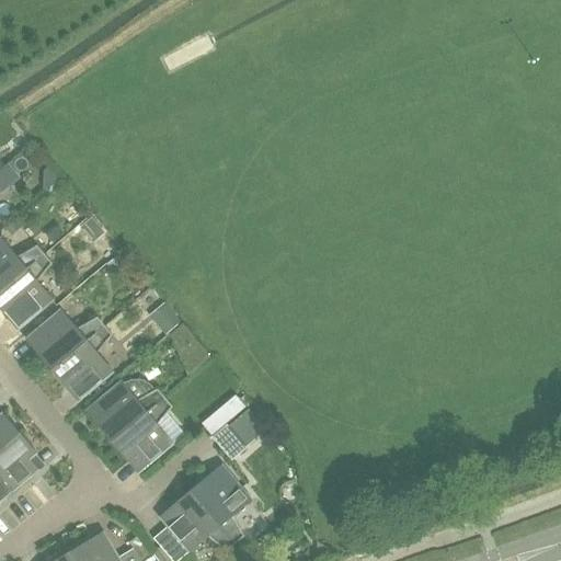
[(9,162),(0,170),(0,192),(1,193),(21,178),(9,162)]
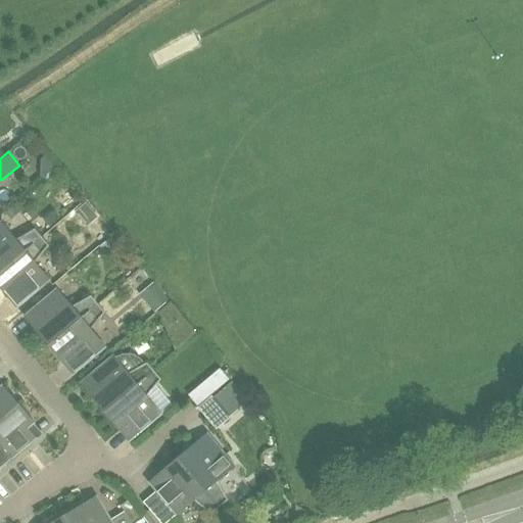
[(87,227),(98,218),(86,203),(75,212),(87,227)]
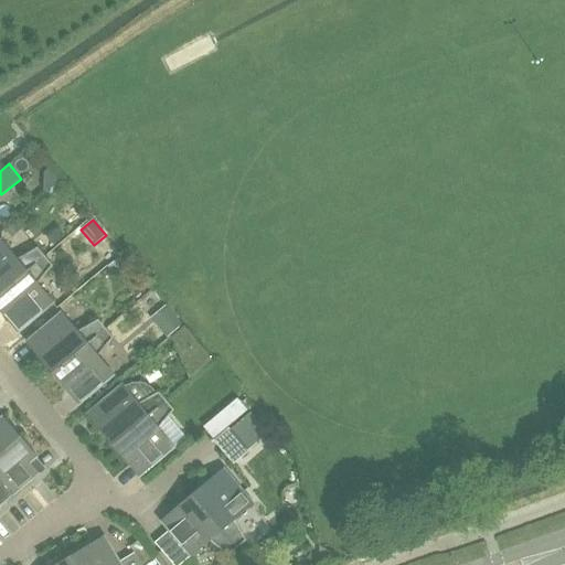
[(0,241),(0,294),(45,256),(38,247),(17,258),(1,240),(0,241)]
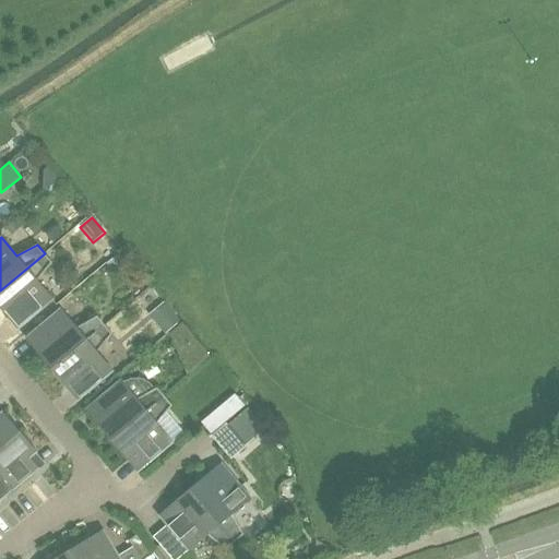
[(37,281),(52,262),(45,253),(0,290),(0,305),(19,328),(52,299),(37,281)]
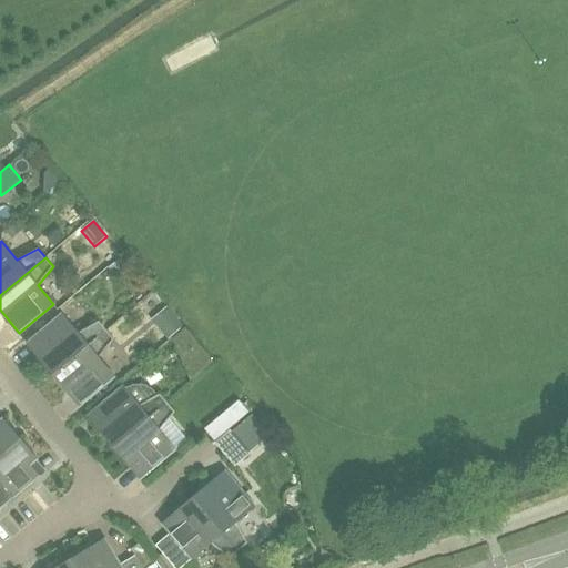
[(28,343),(53,374),(107,330),(99,321),(78,333),(62,314),(28,343)]
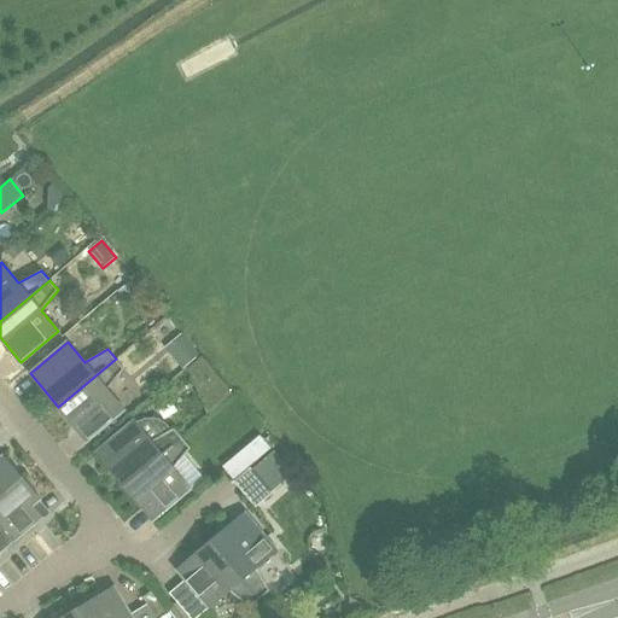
[(191,344),(174,357),(182,368),(199,355),(191,344)]
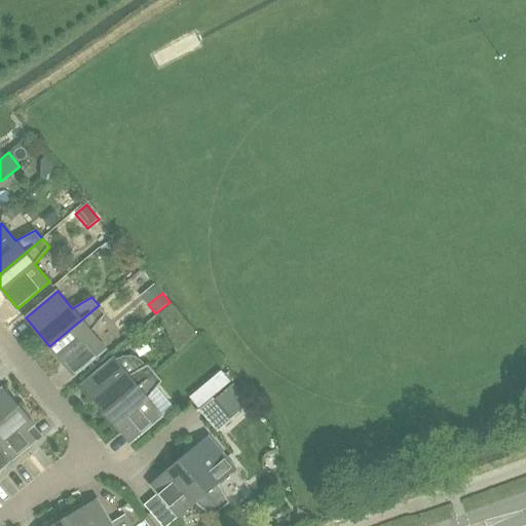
[(159,314),(166,332),(183,317),(172,304),(159,314)]
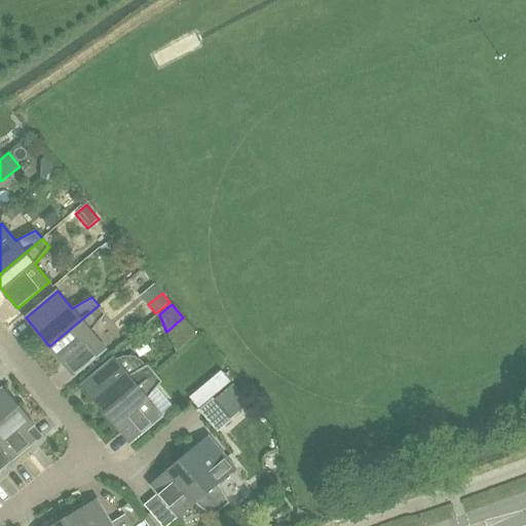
[(91,331),(106,313),(99,305),(49,346),(74,375),(106,348),(91,331)]
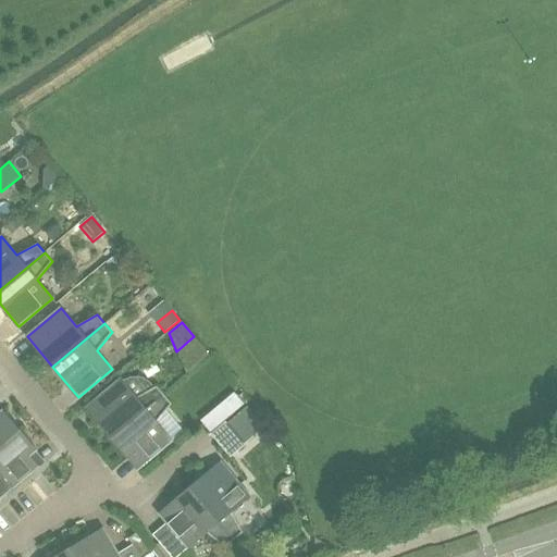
[(125,380),(123,382),(121,379),(86,408),(112,438),(164,395),(156,384),(152,385),(148,381),(143,378),(138,376),(131,378),(125,380)]
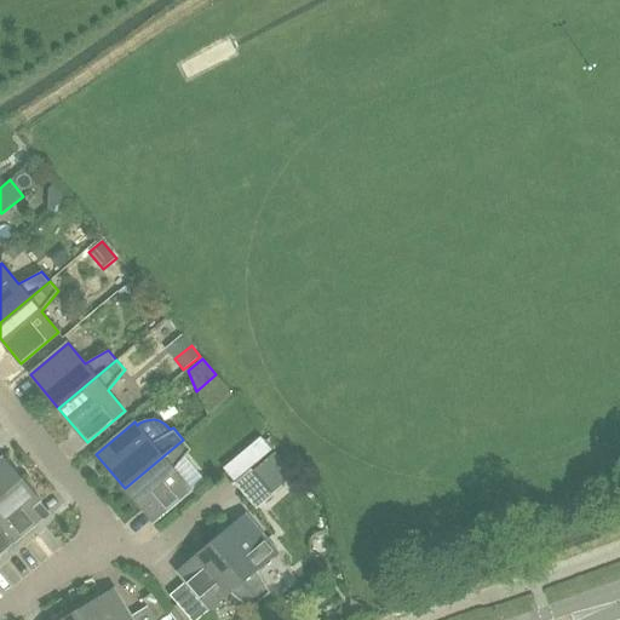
[(260,438),(247,449),(258,463),(271,452),(260,438)]
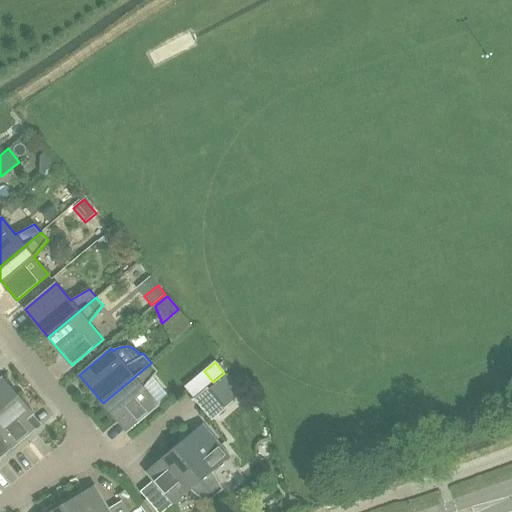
[(158,371),(151,363),(103,403),(127,431),(158,404),(144,388),(158,371)]
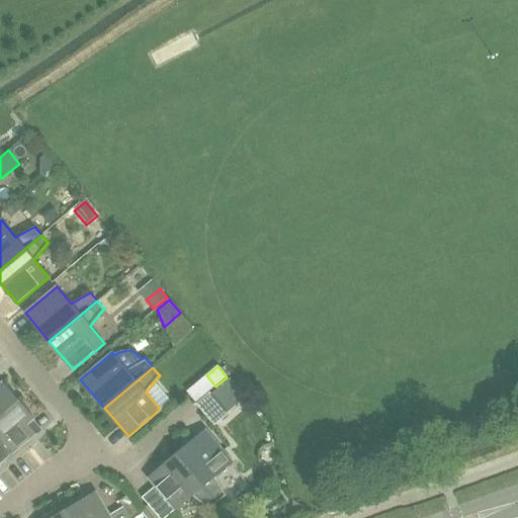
[(0,415),(18,400),(3,381),(0,383),(0,415)]
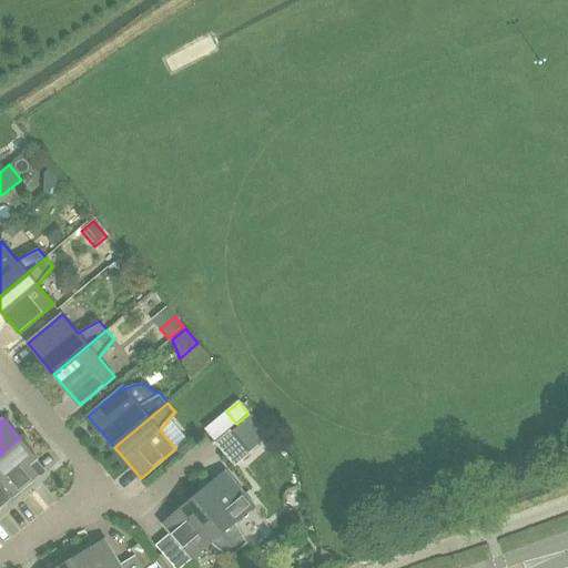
[(231,428),(215,443),(235,466),(251,453),(231,428)]
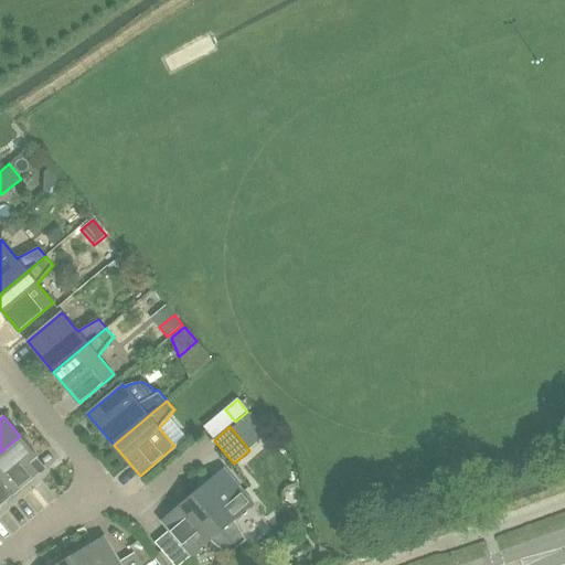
[(0,505),(33,478),(39,472),(30,462),(36,456),(20,436),(0,452),(0,505)]
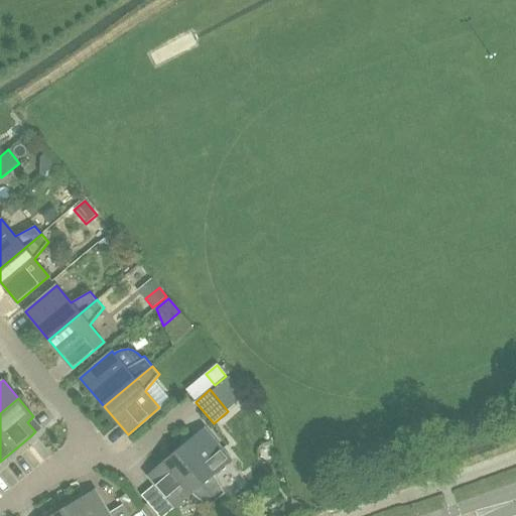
[(205,427),(176,452),(217,500),(225,493),(214,474),(231,460),(205,427)]
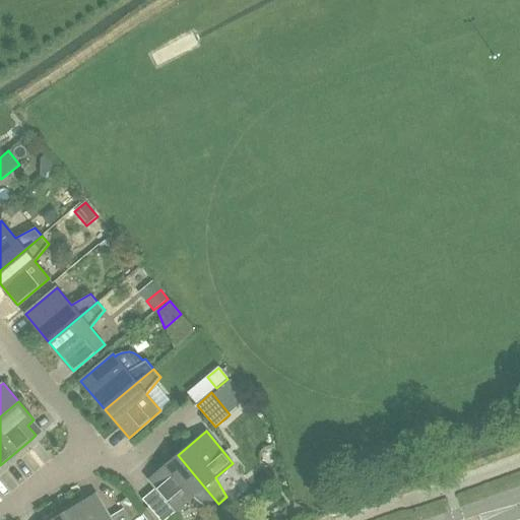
[(210,511),(218,504),(178,455),(149,479),(156,488),(142,499),(159,519),(165,519),(176,511),(193,497),(210,511)]
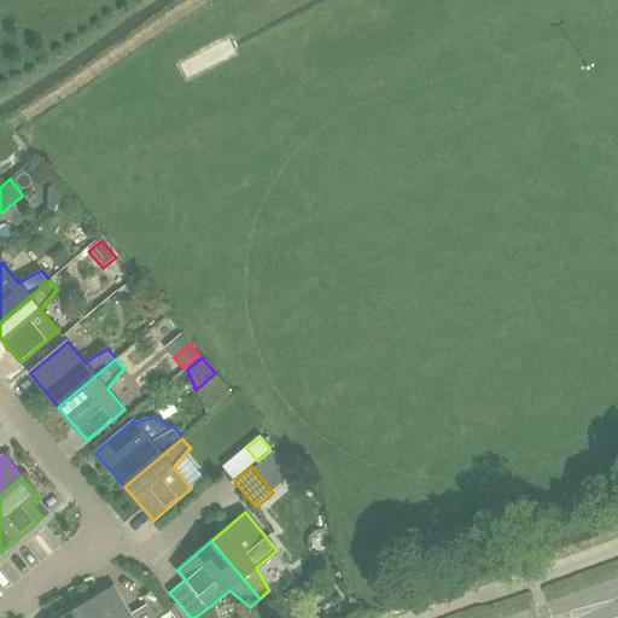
[(133,617),(114,587),(76,610),(81,617),(133,617)]
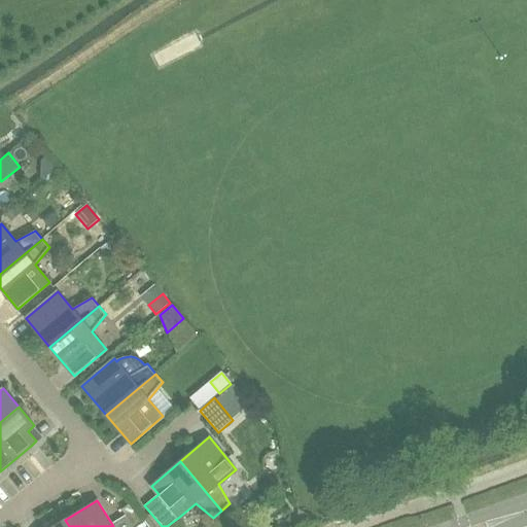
[(135,526),(144,520),(131,502),(121,508),(135,526)]
